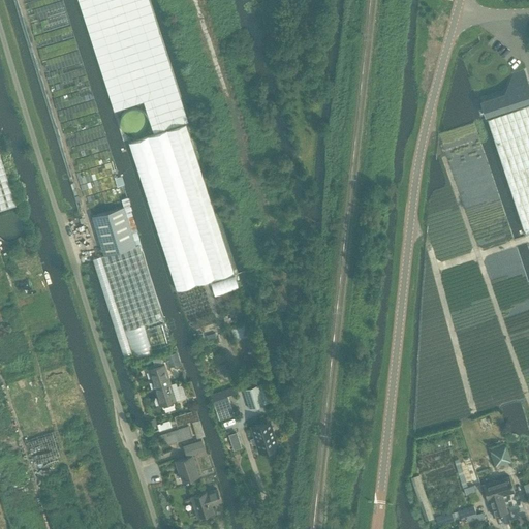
[(528,100),(528,89),(523,72),(515,75),(505,93),(481,100),(486,115),(528,100)]
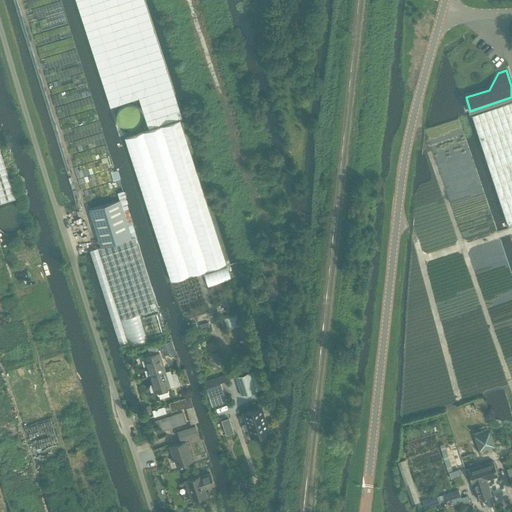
[(511,101),(471,116),(507,223),(511,221),(511,101)]
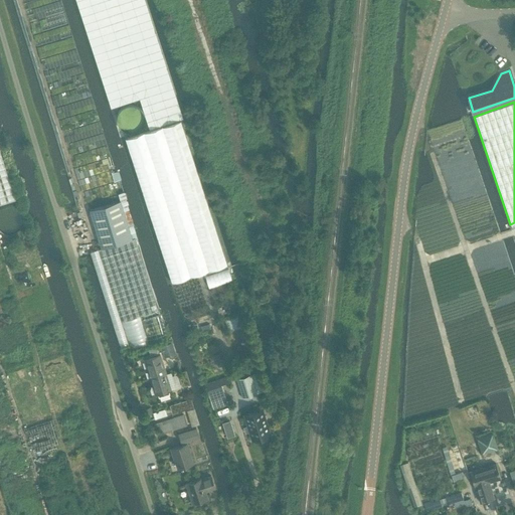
[(0,204),(15,199),(0,151),(0,204)]
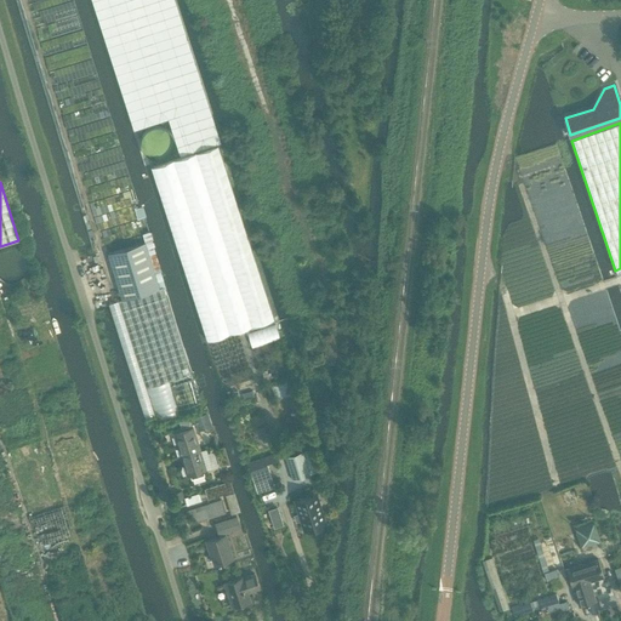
[(146,387),(191,372),(167,297),(166,297),(164,288),(159,289),(146,243),(108,254),(121,300),(118,301),(132,346),(146,387)]
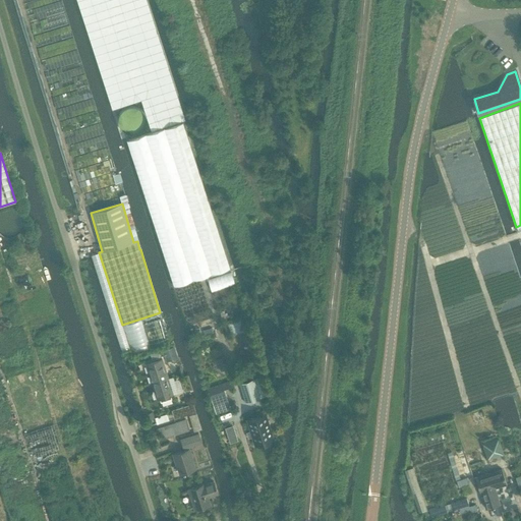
[(21,224),(21,222),(20,219),(18,215),(16,214),(13,212),(11,211),(9,211),(4,212),(2,213),(0,215),(0,214),(0,233),(1,234),(3,235),(5,236),(7,237),(10,237),(12,236),(14,235),(17,234),(19,232),(20,229),(21,226),(21,224)]
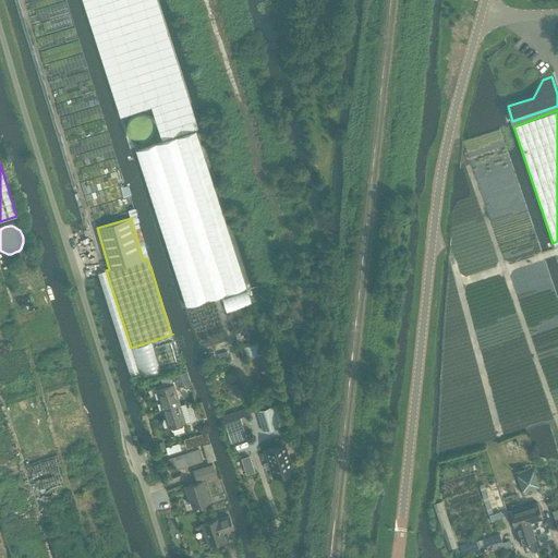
[(261,341),(245,346),(250,358),(264,353),(261,341)]
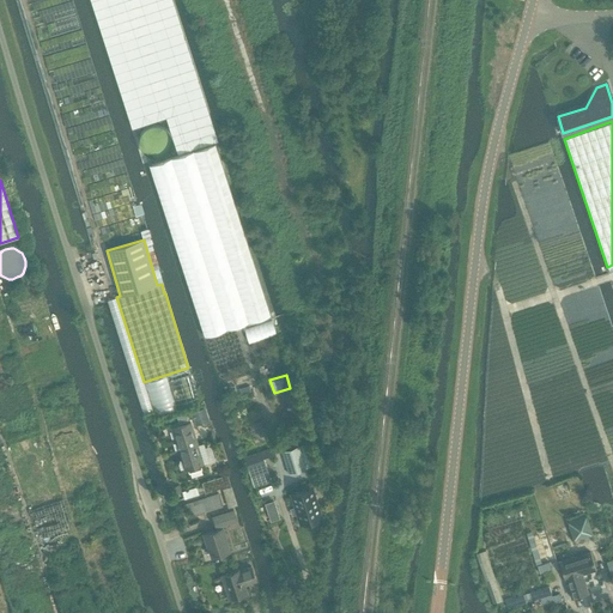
[(205,407),(187,413),(188,419),(194,417),(196,424),(208,420),(205,407)]
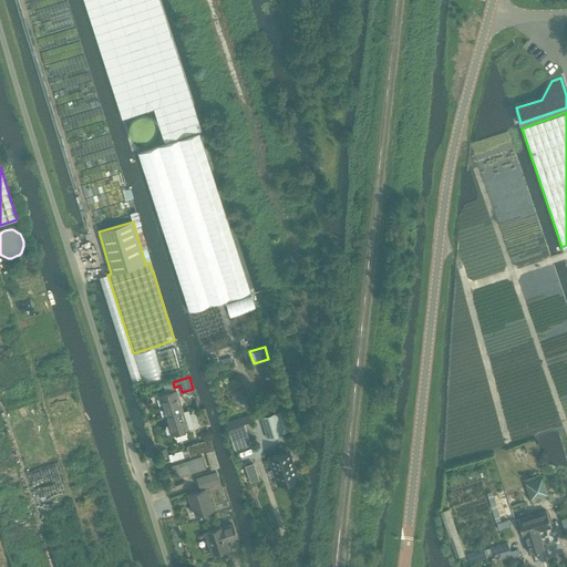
[(176,390),(160,395),(163,408),(172,433),(173,433),(175,436),(186,433),(185,429),(188,428),(179,402),(176,390)]
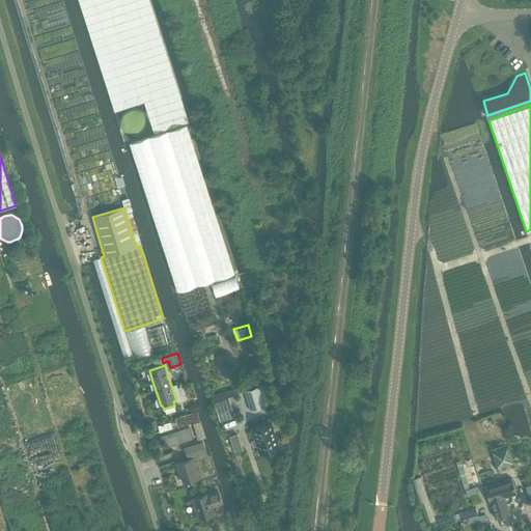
[(193,396),(195,395),(192,383),(187,384),(184,385),(188,397),(193,396)]
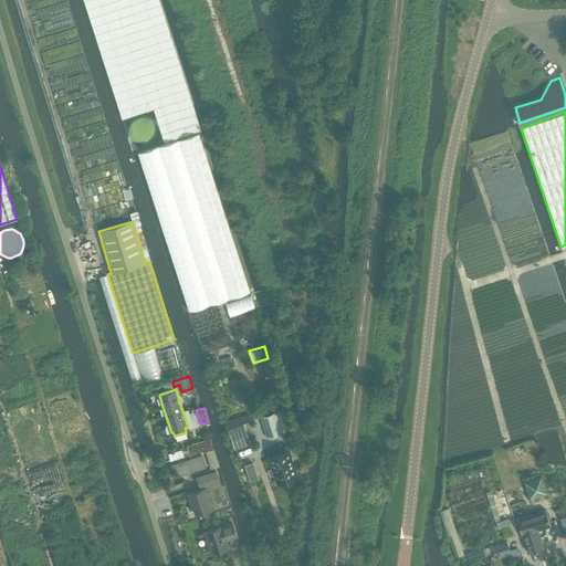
[(260,417),(266,437),(289,429),(282,409),(260,417)]
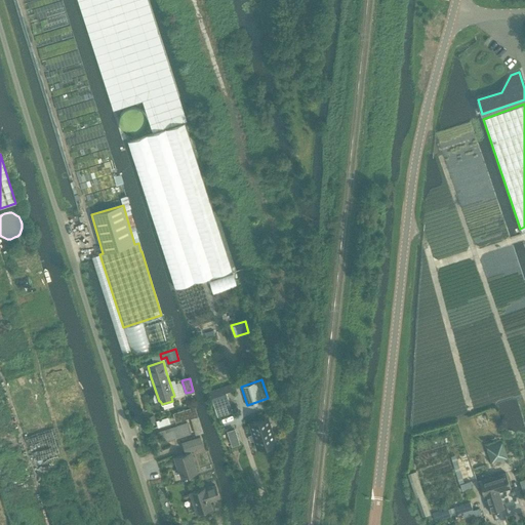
[(230,411),(224,392),(235,389),(233,382),(209,390),(217,415),(230,411)]
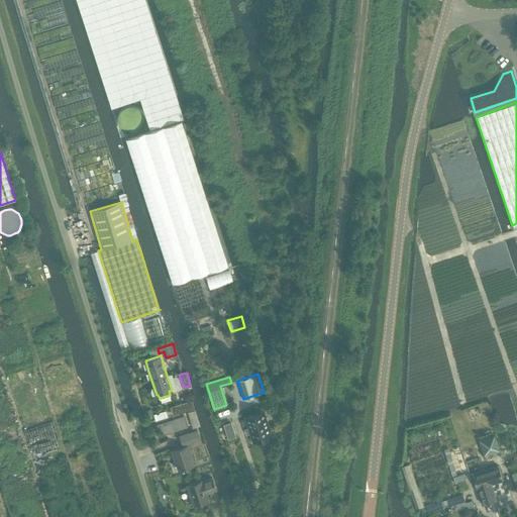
[(191,401),(171,407),(173,415),(193,409),(191,401)]
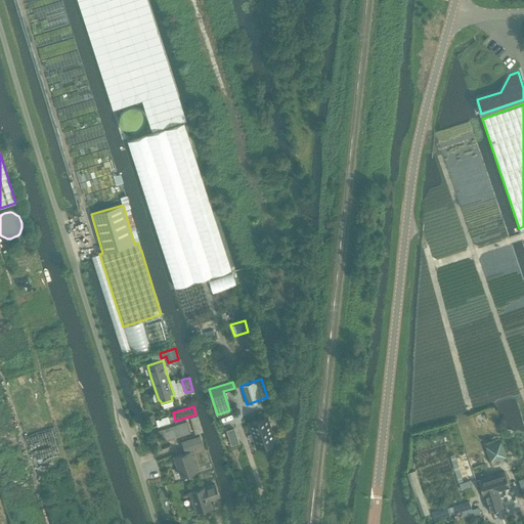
[(190,418),(194,433),(203,431),(198,416),(190,418)]
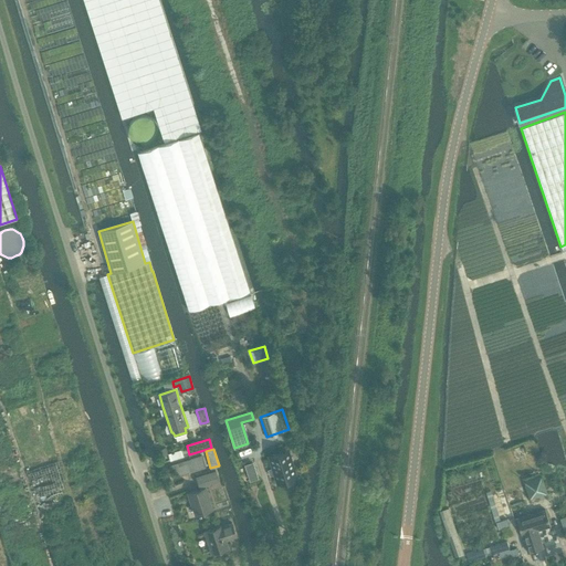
[(269,456),(278,483),(296,477),(287,450),(269,456)]
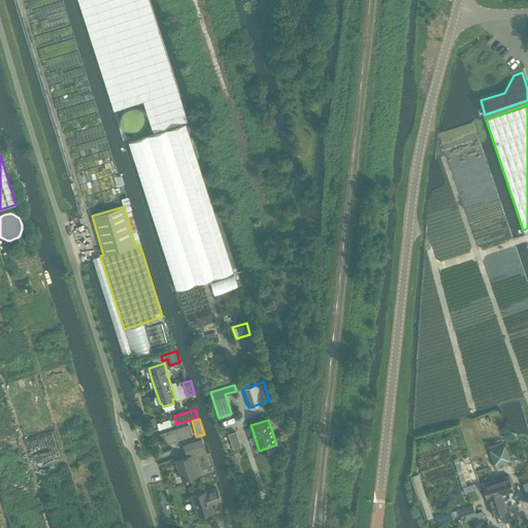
[(160,436),(162,444),(192,435),(189,427),(160,436)]
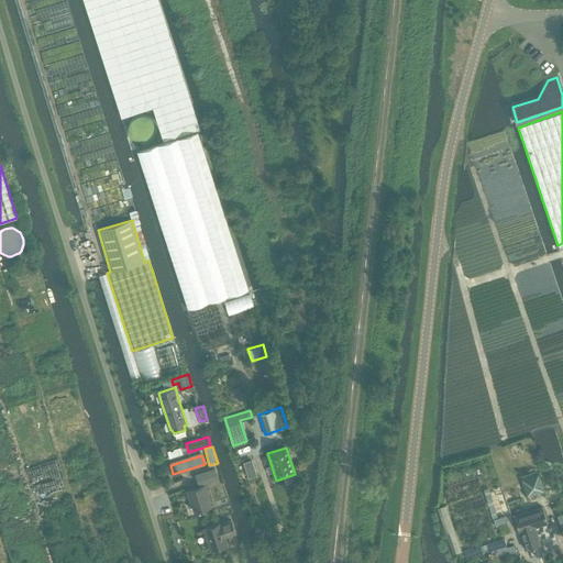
[(188,489),(195,510),(210,506),(207,496),(209,496),(205,483),(218,478),(214,467),(196,474),(200,486),(188,489)]
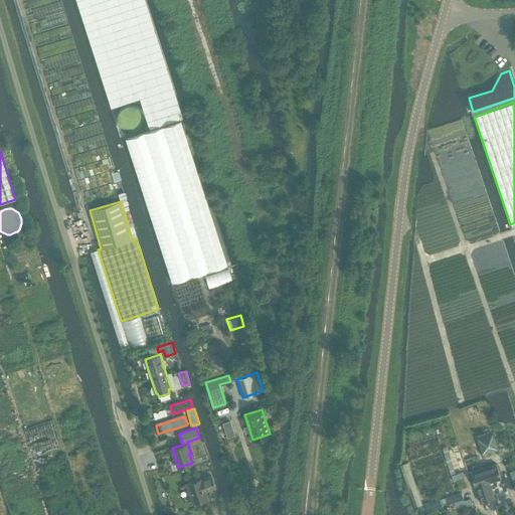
[(482,455),(498,449),(493,433),(492,433),(491,432),(476,437),(477,439),(482,455)]
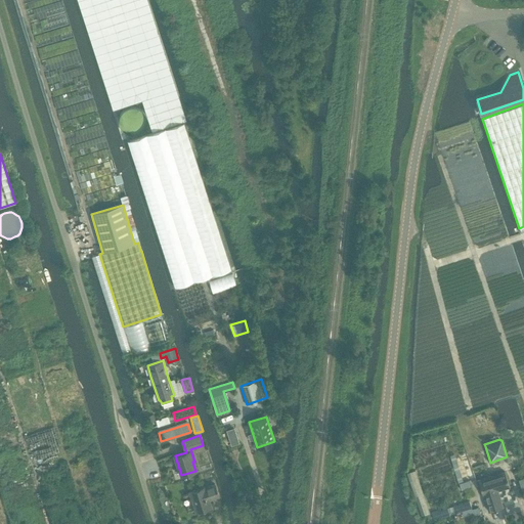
[(454,454),(449,455),(459,484),(461,490),(471,487),(470,481),(464,482),(454,454)]
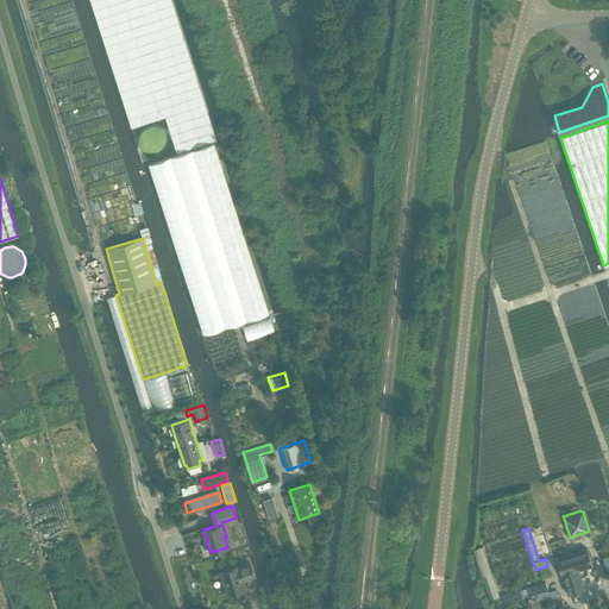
[(586,547),(556,557),(560,573),(563,573),(577,569),(591,564),(586,547)]
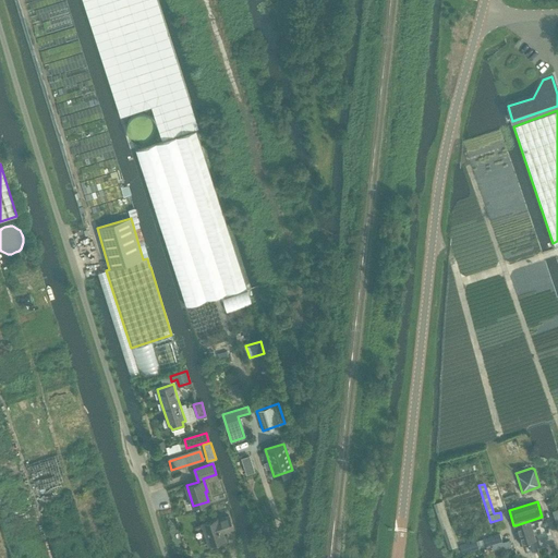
[(232,528),(229,516),(218,519),(218,518),(202,523),(208,544),(225,538),(222,531),(232,528)]
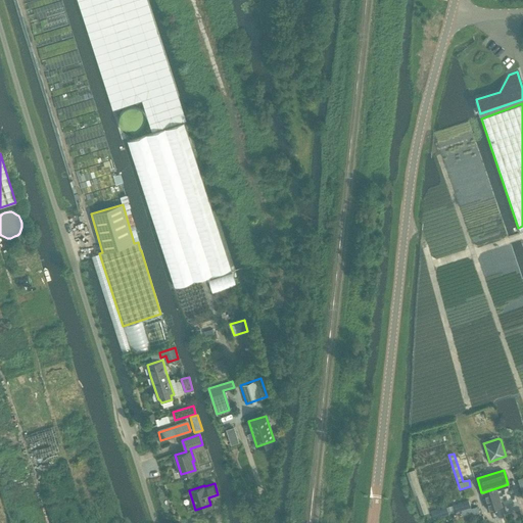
[(495,488),(483,492),(488,510),(501,506),(495,488)]
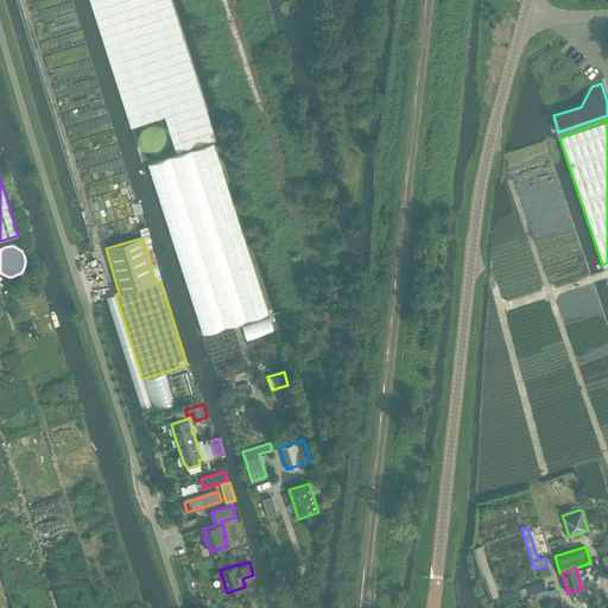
[(544,582),(526,588),(529,595),(536,593),(537,599),(548,595),(549,599),(557,596),(555,589),(548,591),(546,589),(544,582)]
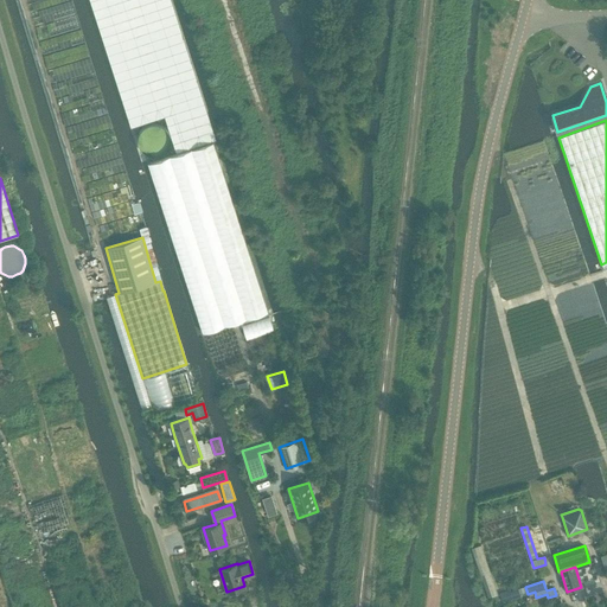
[(518,588),(499,594),(502,601),(521,595),(518,588)]
